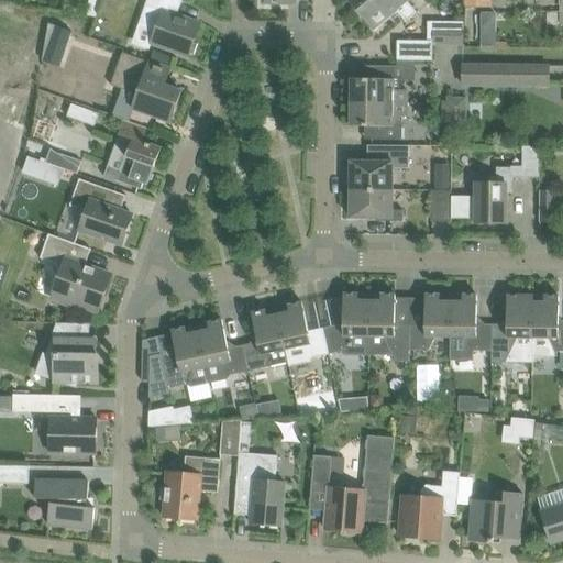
[(147,0),(145,6),(140,22),(157,29),(152,44),(189,57),(190,53),(194,55),(198,44),(194,43),(200,24),(177,15),(181,0),(147,0)]
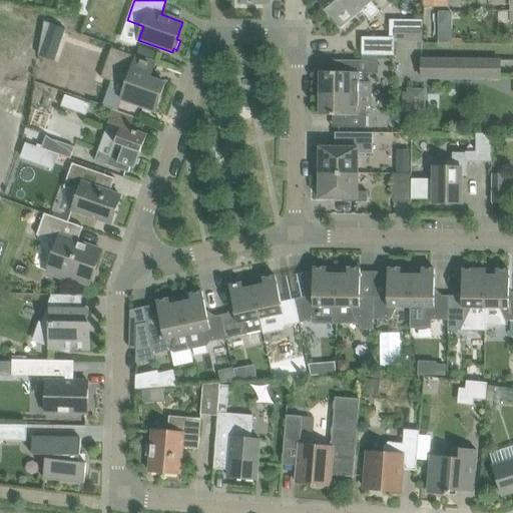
[(317,0),(326,10),(338,0),(317,0)]
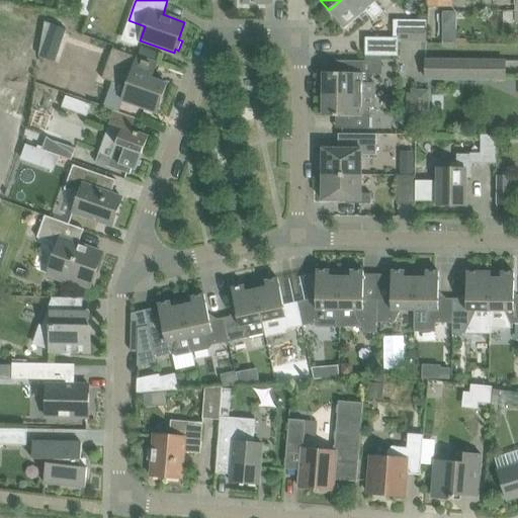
[(373,0),(341,0),(329,10),(344,29),(366,11),(373,20),(383,12),(373,0)]
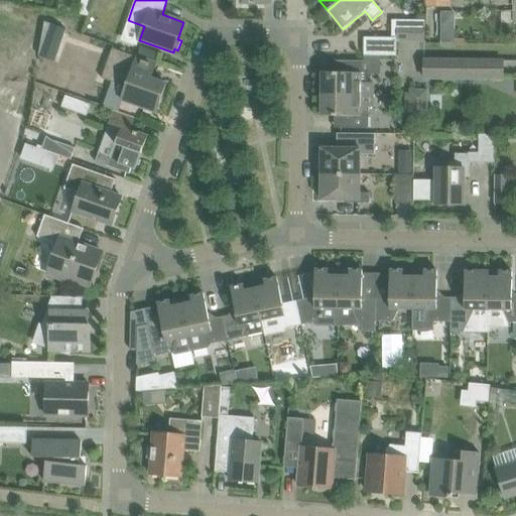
[(438,0),(426,0),(427,8),(439,8),(438,0)]
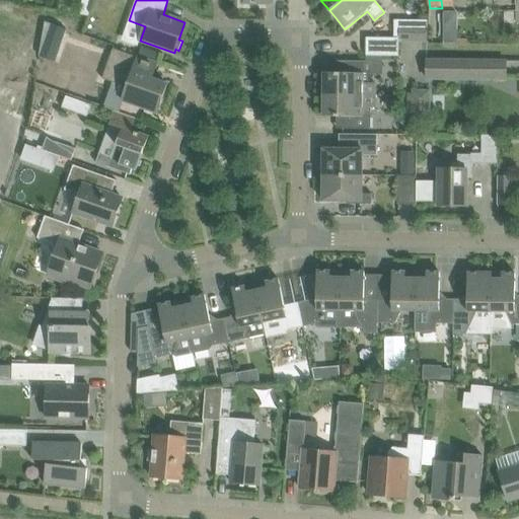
[(518,11),(517,11),(499,11),(499,22),(518,22),(518,11)]
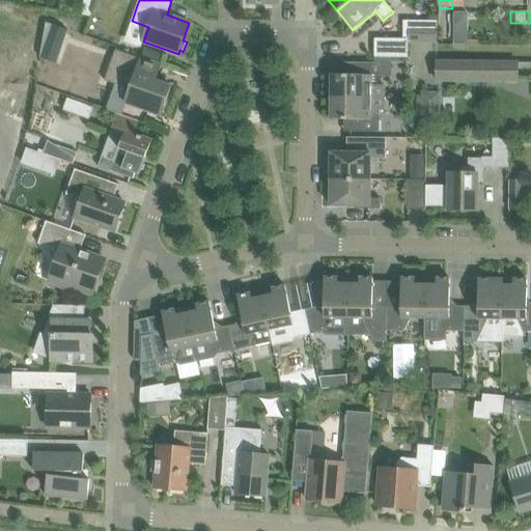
[(56,63),(67,30),(46,22),(39,57),(56,63)]
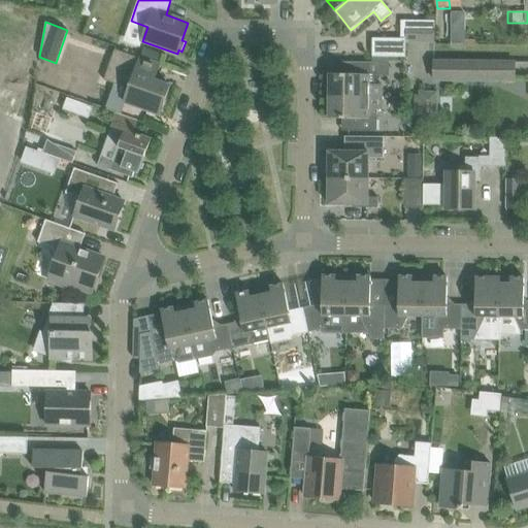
[(0,42),(0,94),(14,97),(18,79),(20,79),(21,75),(31,76),(30,81),(31,83),(39,38),(11,33),(9,44),(0,42)]
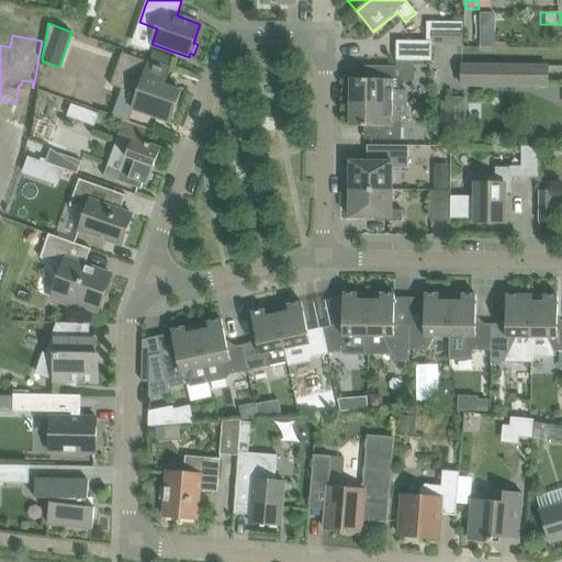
[(89,37),(86,48),(96,53),(100,42),(89,37)]
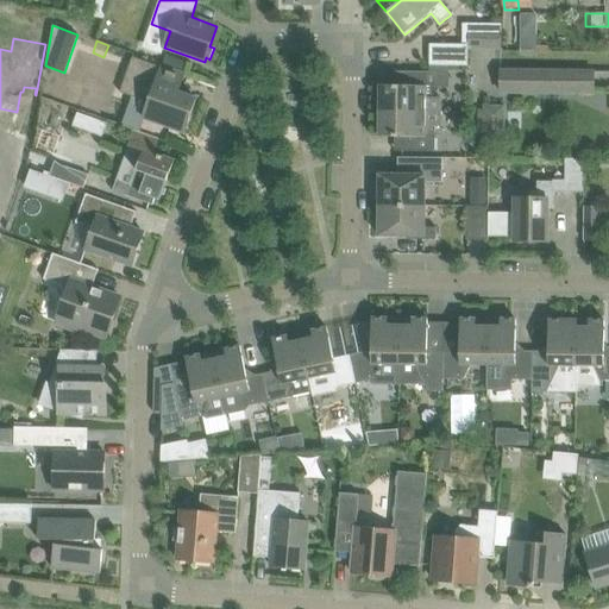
[(429,44),(429,66),(468,66),(469,44),(429,44)]
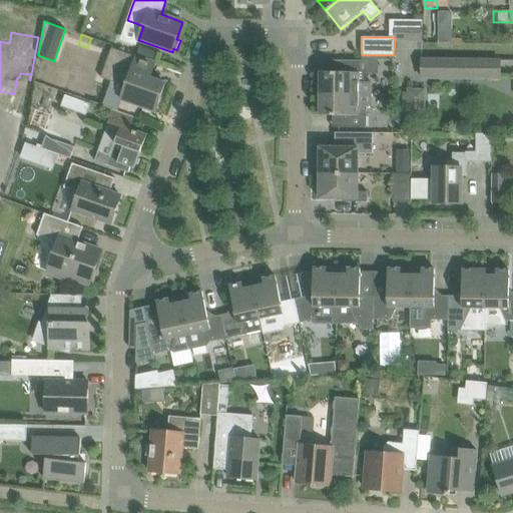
[(150,78),(155,63),(136,56),(136,57),(112,48),(101,78),(125,86),(121,99),(155,111),(165,83),(150,78)]
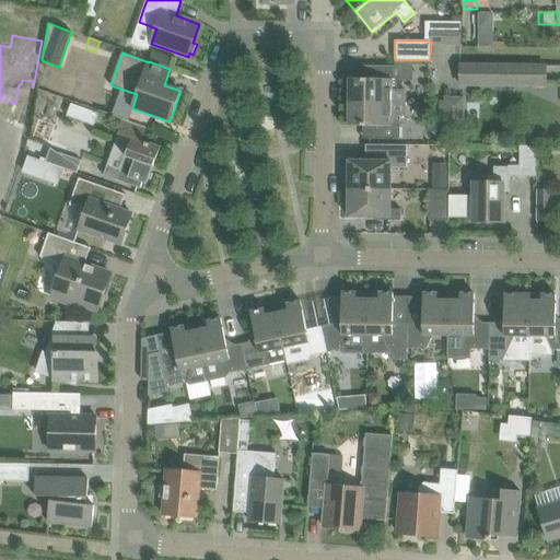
[(505,85),(546,85),(546,66),(505,66),(461,65),(461,84),(505,85)]
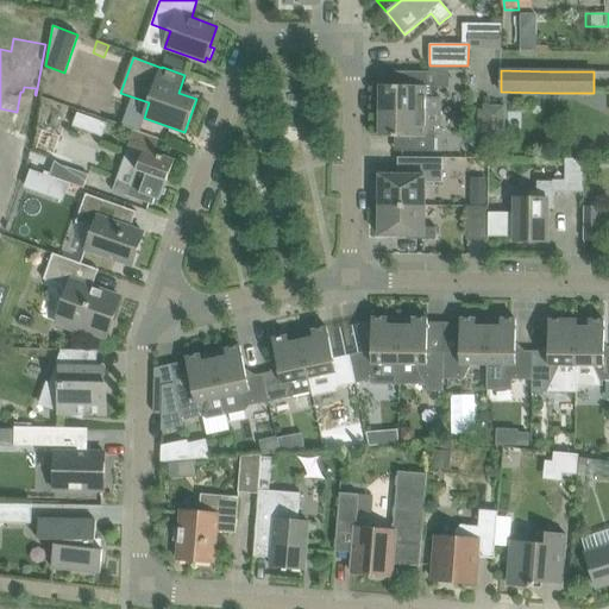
[(381,86),(381,111),(443,112),(443,96),(435,96),(435,71),(403,71),(403,86),(381,86)]
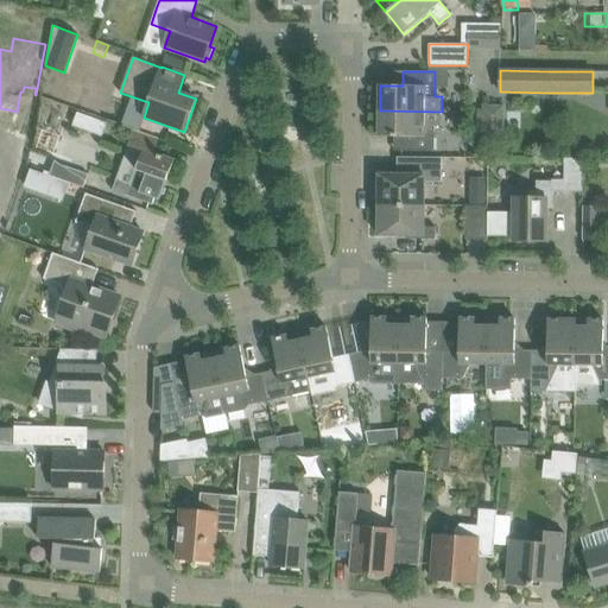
[(482,137),(482,143),(505,143),(505,108),(482,108),(482,113),(476,113),(476,137),(482,137)]
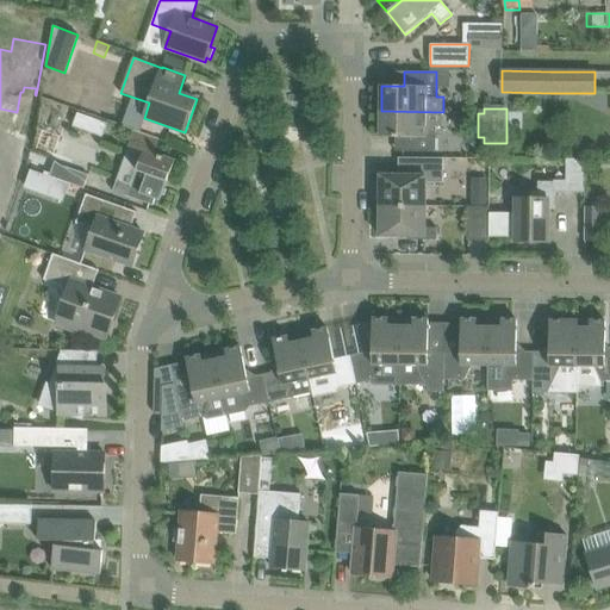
[(443,112),(381,111),(380,137),(404,137),(403,151),(436,153),(436,126),(442,126),(443,112)]
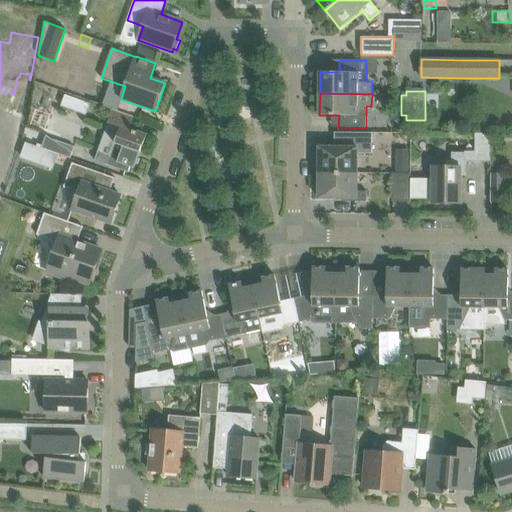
[(97,153),(110,158),(107,165),(129,173),(130,167),(135,169),(136,164),(138,164),(140,159),(138,158),(147,135),(130,129),(134,117),(113,109),(97,153)]
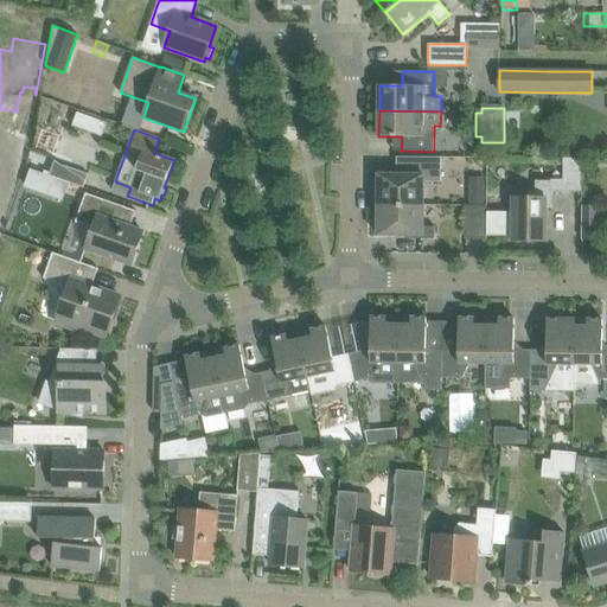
[(378,174),(378,205),(423,205),(423,183),(441,183),(441,158),(397,157),(396,158),(403,159),(403,174),(378,174)]
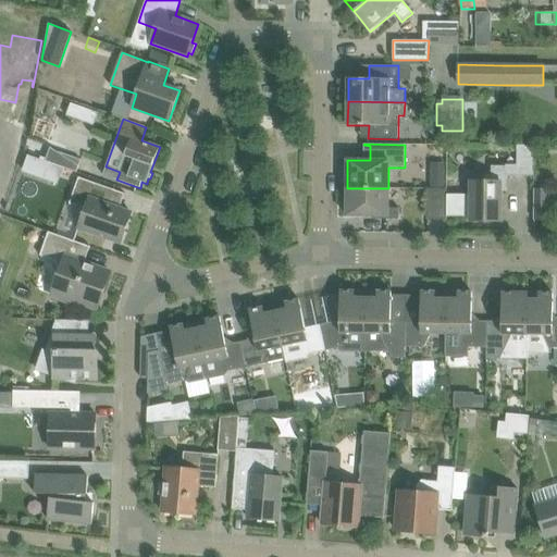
[(447,195),(446,217),(470,217),(470,221),(500,221),(502,192),(507,192),(507,176),(534,176),(534,146),(517,145),(517,164),(506,164),(506,166),(492,166),(491,174),(485,175),(484,182),(470,182),(470,195),(447,195)]
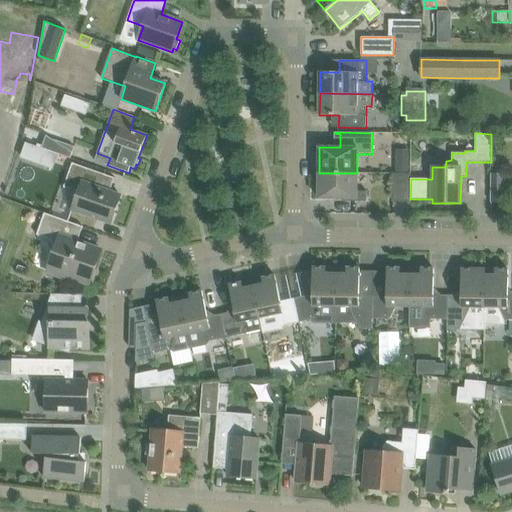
[(41,148),(71,158),(75,147),(51,138),(46,135),(41,148)]
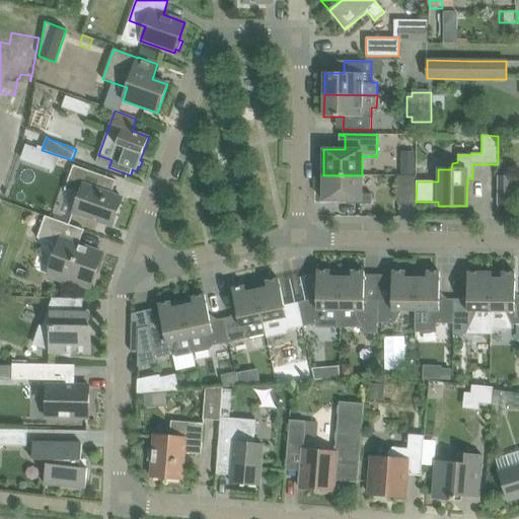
[(403,164),(402,176),(417,176),(417,164),(403,164)]
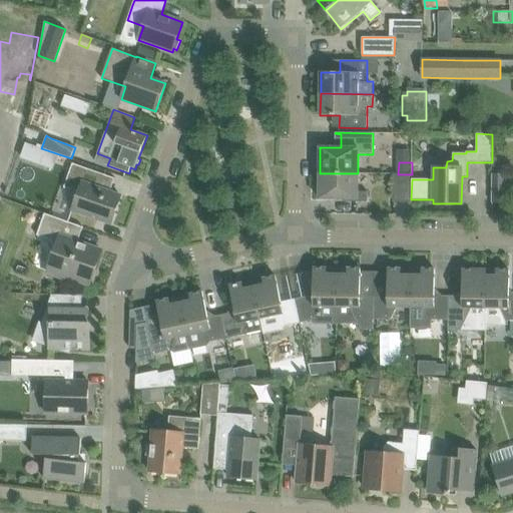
[(102,185),(106,175),(72,163),(64,187),(78,193),(72,210),(111,223),(121,195),(104,189),(102,185)]
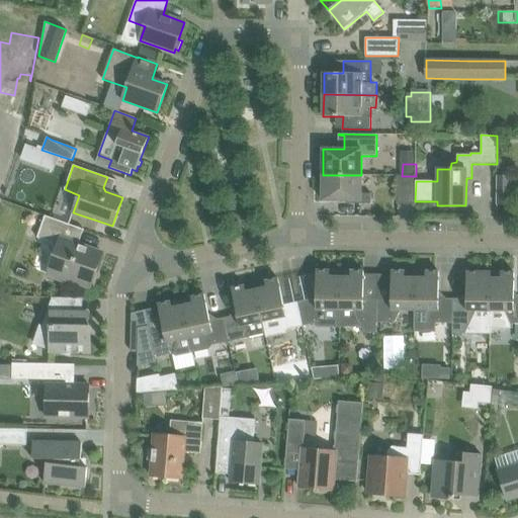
[(361,175),(323,175),(322,200),(347,200),(346,203),(371,203),(371,193),(361,193),(361,175)]
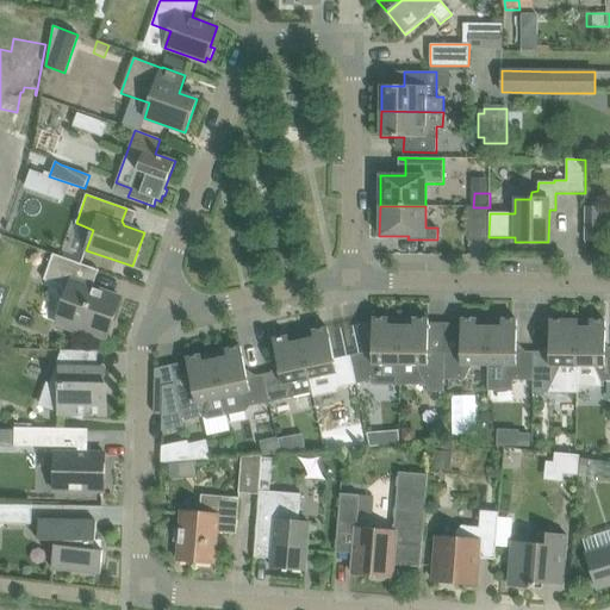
[(489,241),(489,237),(490,213),(490,207),(473,207),(468,207),(467,241),(489,241)]
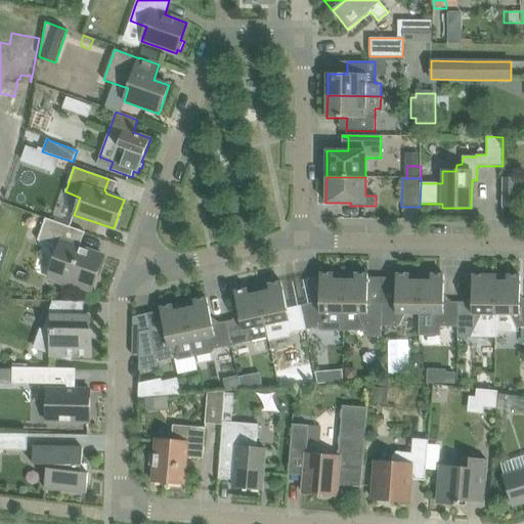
[(503,179),(503,206),(517,206),(517,179),(503,179)]
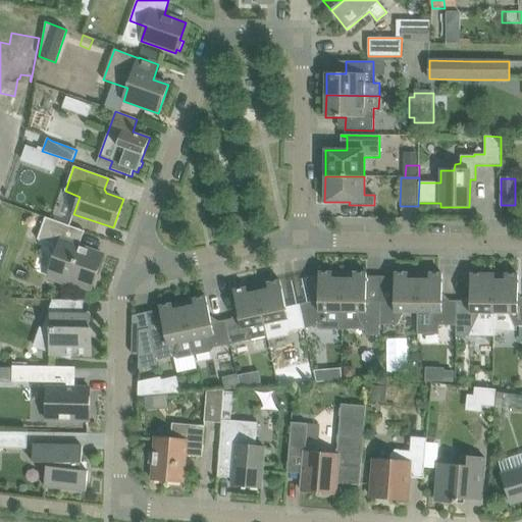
[(45,217),(43,225),(38,240),(51,244),(56,254),(48,276),(69,284),(70,282),(90,289),(95,273),(97,274),(103,255),(72,244),(77,230),(79,230),(79,229),(45,217)]
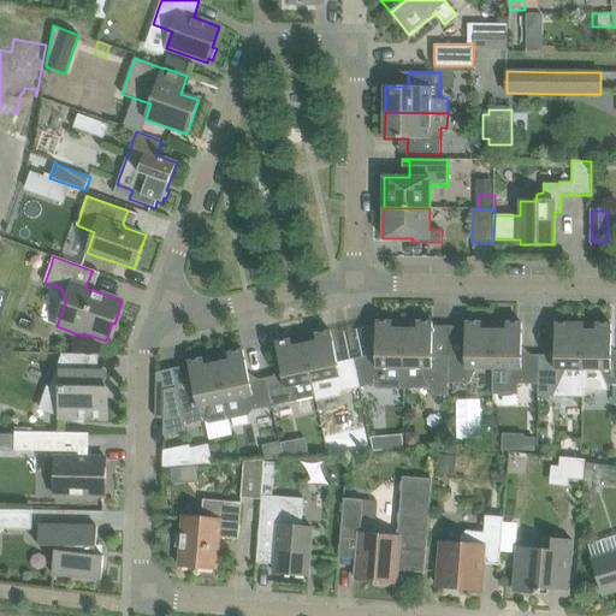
[(375,355),(354,360),(360,388),(375,384),(375,388),(403,388),(404,321),(377,321),(375,355)]
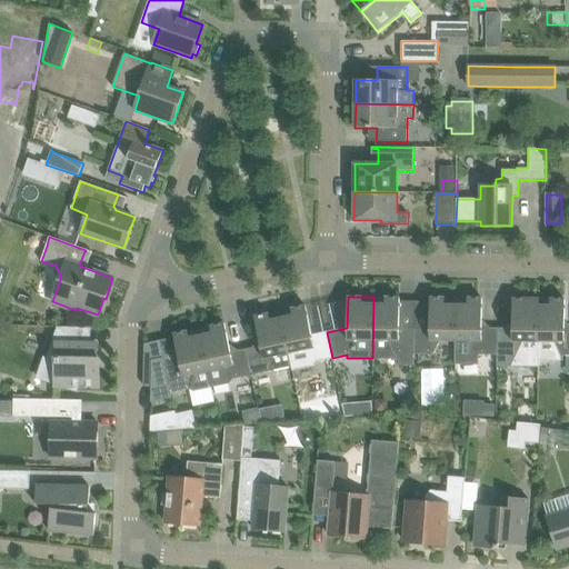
[(400,298),(373,297),(372,358),(397,359),(400,366),(415,366),(415,355),(415,327),(399,327),(400,298)]
